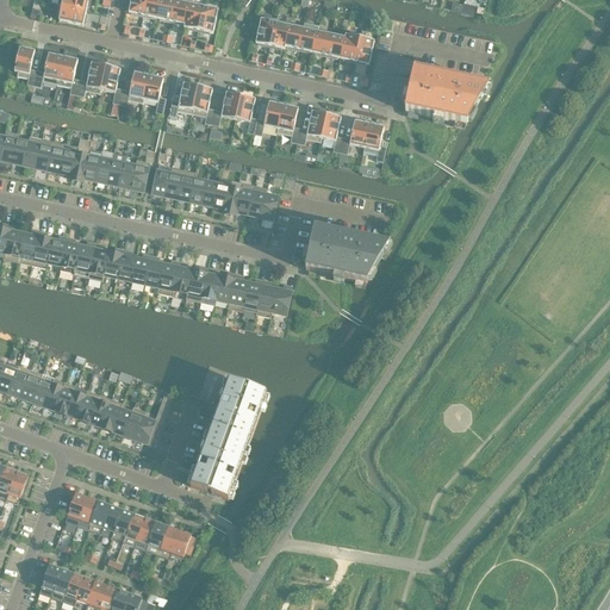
[(91,5),(91,0),(58,0),(57,6),(86,12),(88,5),(91,5)]
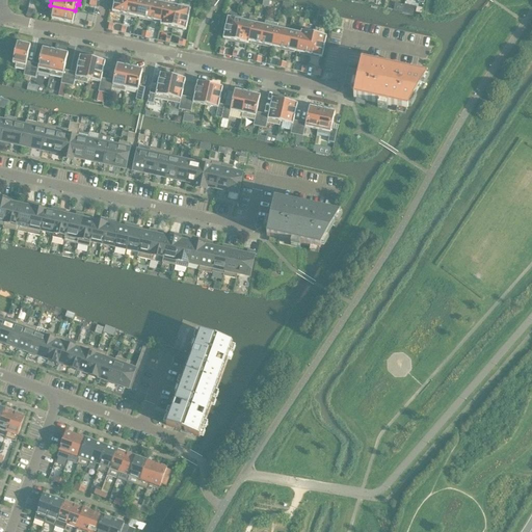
[(114,0),(112,11),(120,14),(118,16),(125,17),(128,0),(114,0)]
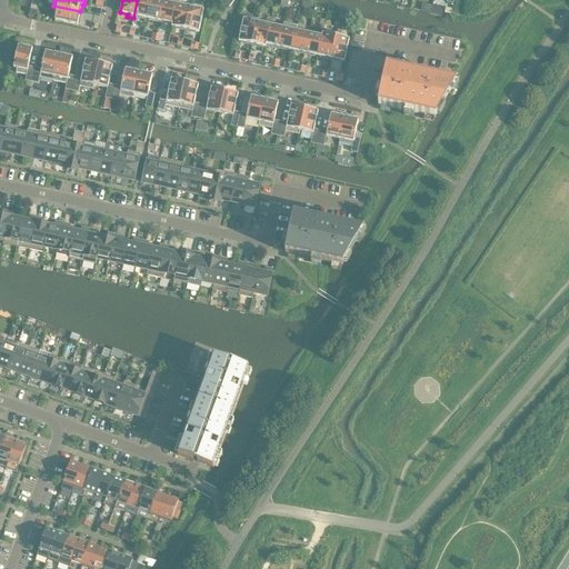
[(137,0),(133,18),(139,19),(140,17),(147,18),(150,0),(137,0)]
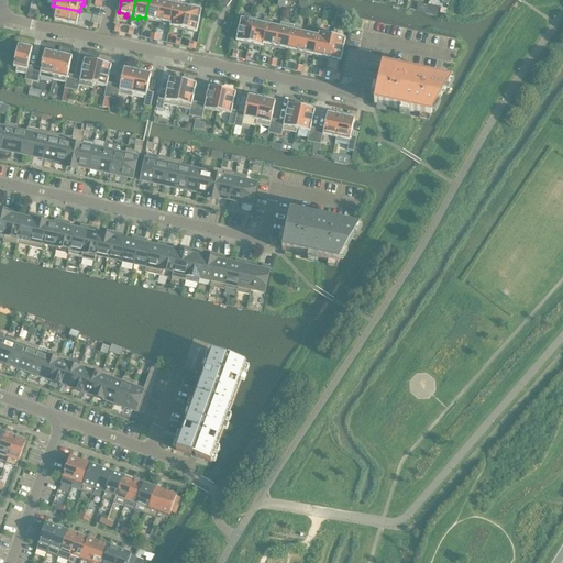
[(148,0),(145,18),(152,20),(152,22),(157,23),(162,1),(163,1),(163,0),(148,0)]
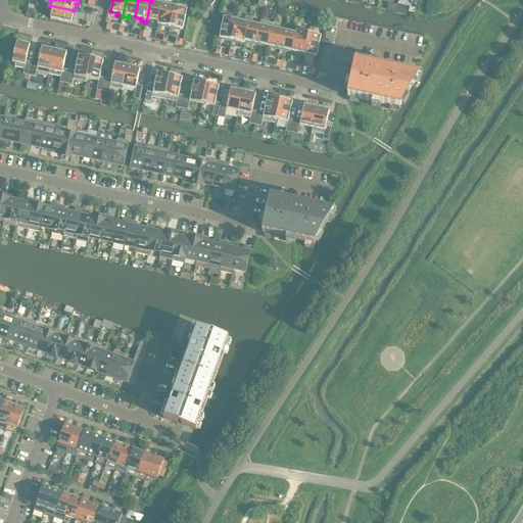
[(150,1),(146,21),(152,22),(152,20),(158,21),(158,22),(162,3),(163,0),(151,0),(151,1),(150,1)]
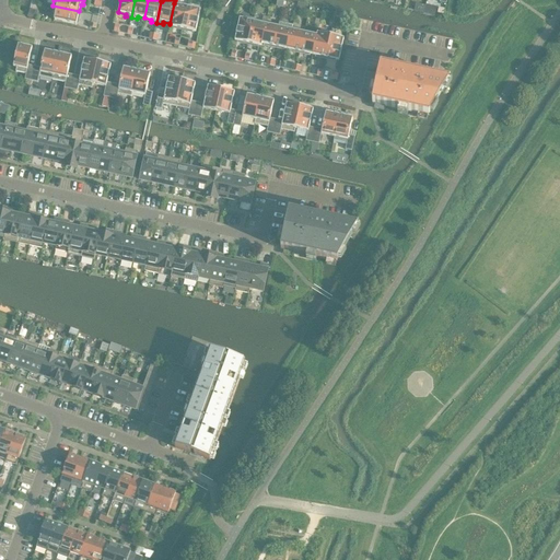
[(170,23),(168,26),(182,28),(183,28),(187,7),(174,3),(170,24),(170,23)]
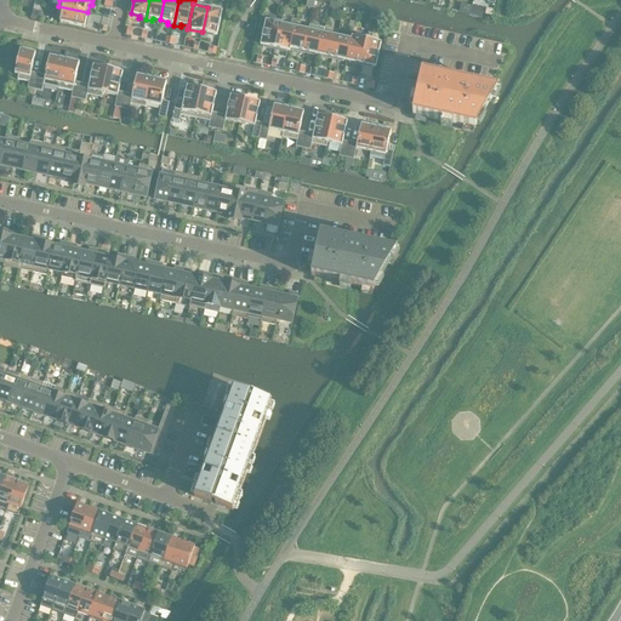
[(86,21),(87,12),(58,6),(60,7),(58,18),(61,18),(60,22),(85,28),(85,27),(87,28),(89,21),(86,21)]
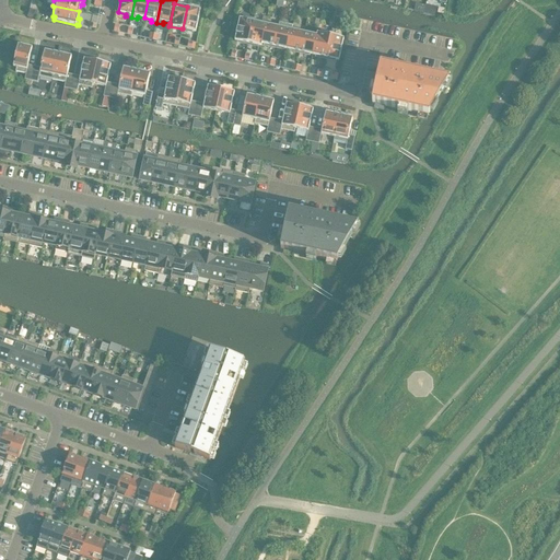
[(187,7),(183,28),(196,32),(200,10),(187,7)]
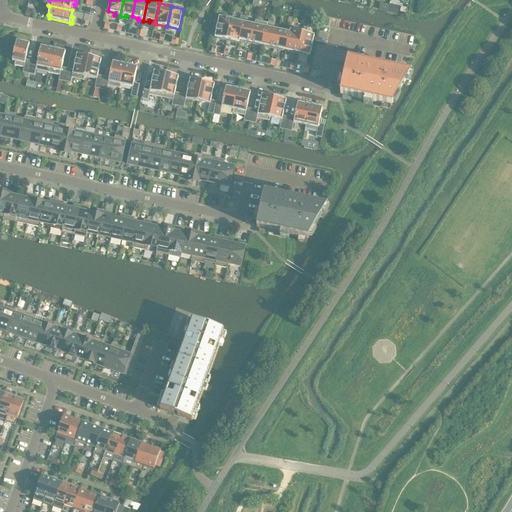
[(219,16),(215,37),(227,40),(231,19),(232,17),(222,15),(222,17),(219,16)]
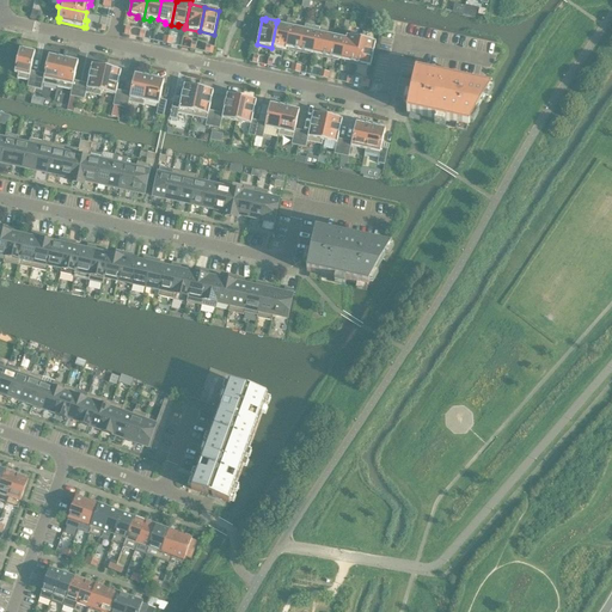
[(276,23),(271,48),(286,50),(286,48),(291,26),(276,23)]
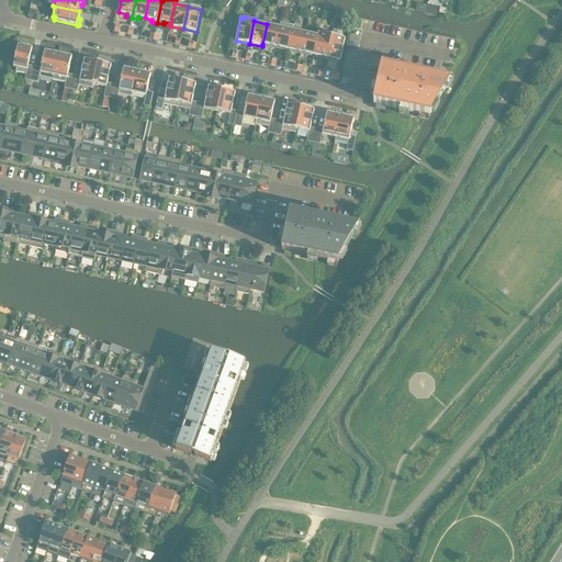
[(280,26),(274,48),(281,49),(281,48),(288,49),(292,30),(293,30),(293,25),(280,22),(279,26),(280,26)]
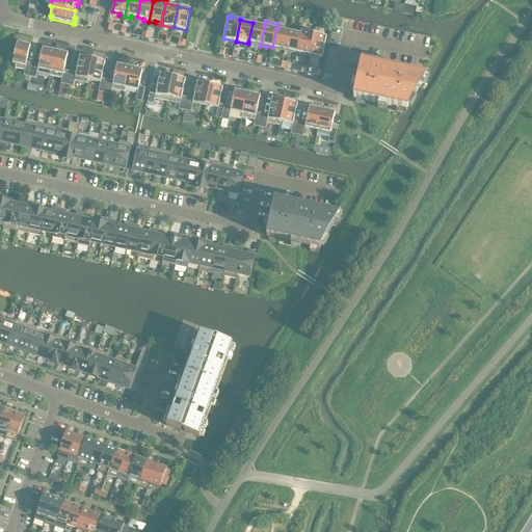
[(253,23),(248,42),(255,43),(255,45),(260,46),(265,25),(264,25),(253,23)]
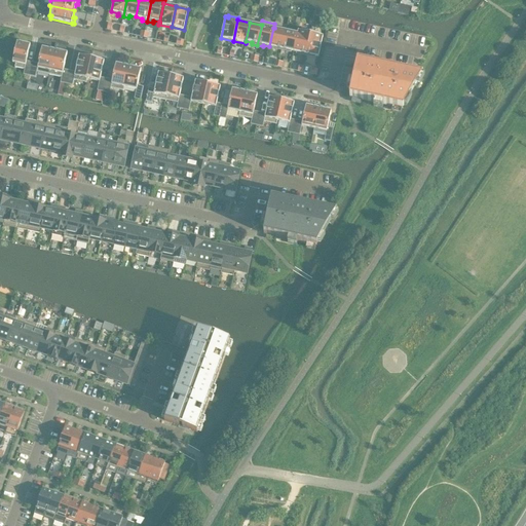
[(273,28),(269,46),(276,47),(275,49),(282,50),(286,30),(274,28),(273,28)]
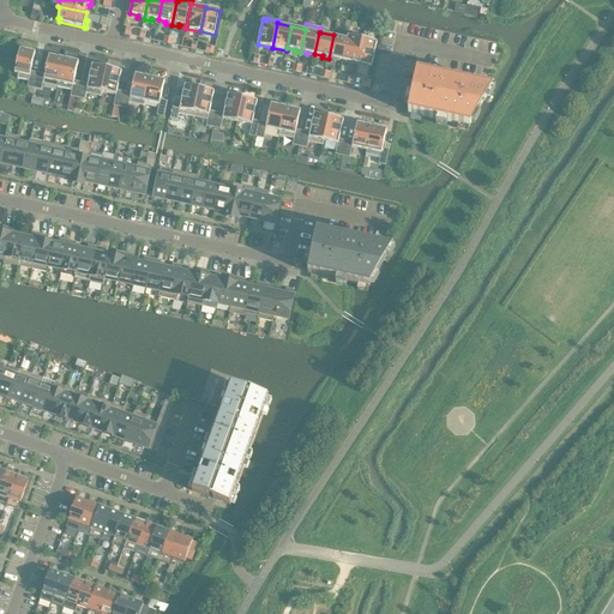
[(348,38),(343,60),(350,61),(350,64),(356,65),(362,38),(362,36),(351,34),(351,36),(348,36),(347,38),(348,38)]
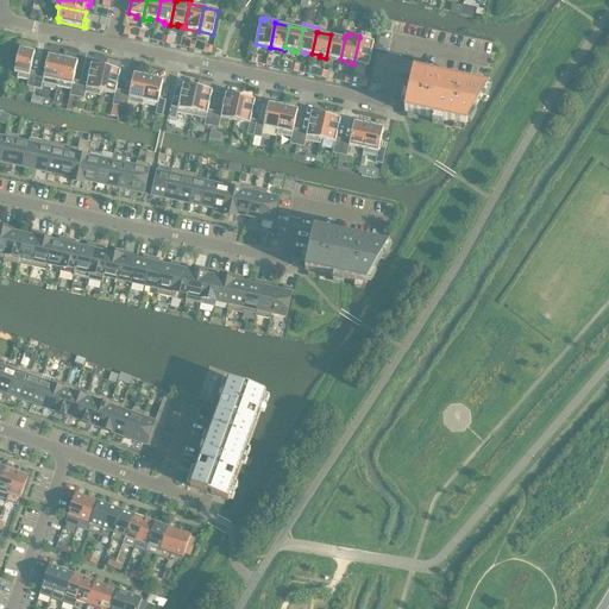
[(331,35),(326,58),(332,61),(333,58),(340,60),(345,38),(344,38),(331,35)]
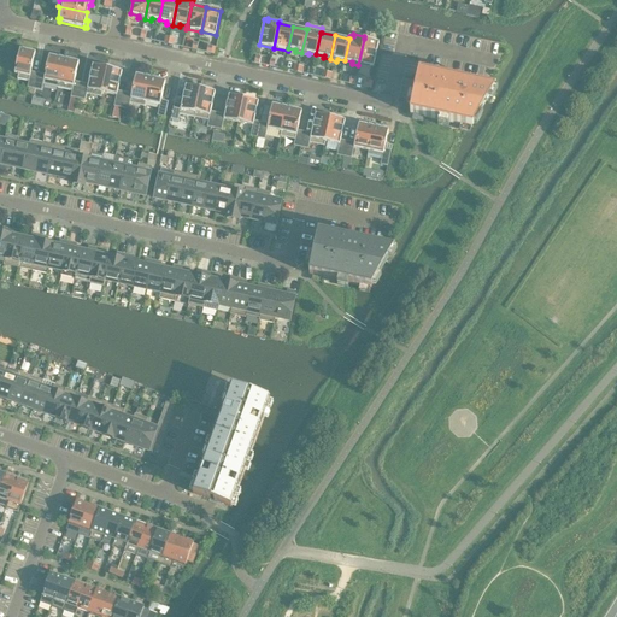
[(364,39),(358,65),(365,68),(365,65),(374,66),(378,42),(364,39)]
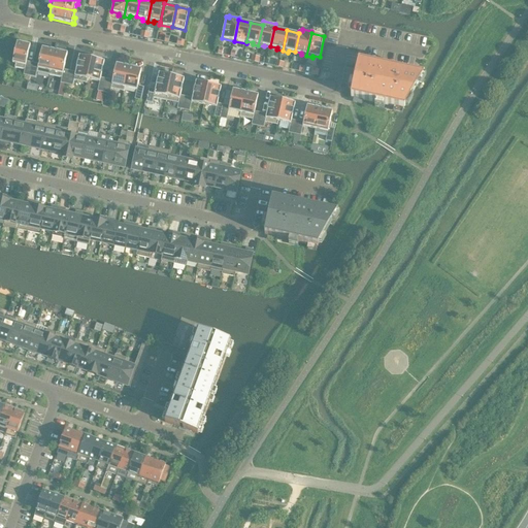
[(24,75),(30,76),(33,63),(27,62),(30,44),(24,43),(24,41),(18,40),(18,42),(12,63),(15,64),(14,68),(25,70),(24,75)]
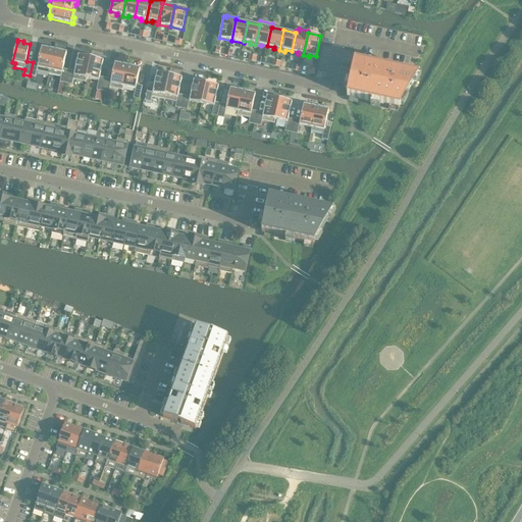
[(37,71),(49,74),(55,48),(49,46),(49,48),(42,47),(38,63),(33,62),(30,75),(36,76),(37,71)]
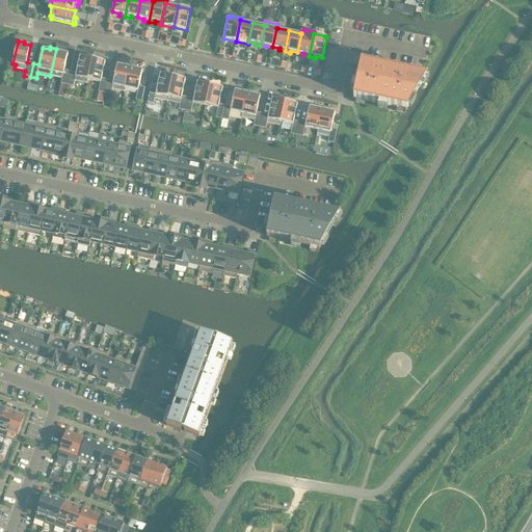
[(67,85),(68,85),(71,72),(64,71),(68,53),(61,52),(61,50),(56,49),(50,76),(62,79),(61,84),(67,85)]
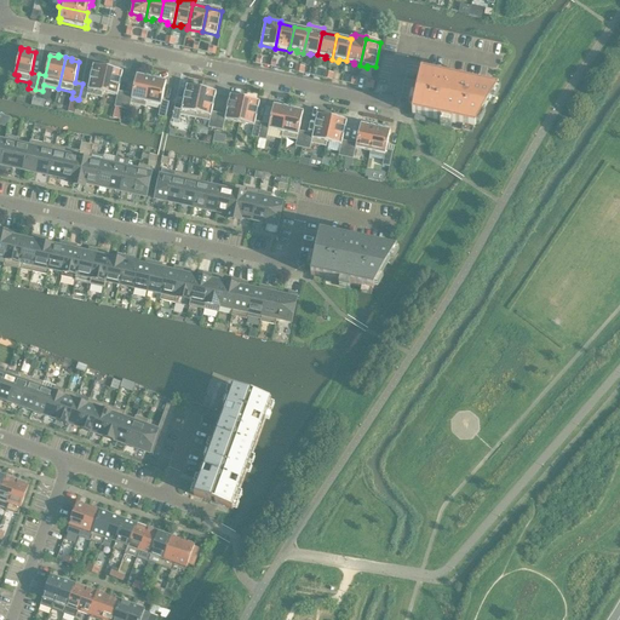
[(87,95),(102,98),(108,67),(102,64),(102,67),(93,65),(89,85),(82,84),(79,99),(86,101),(87,95)]
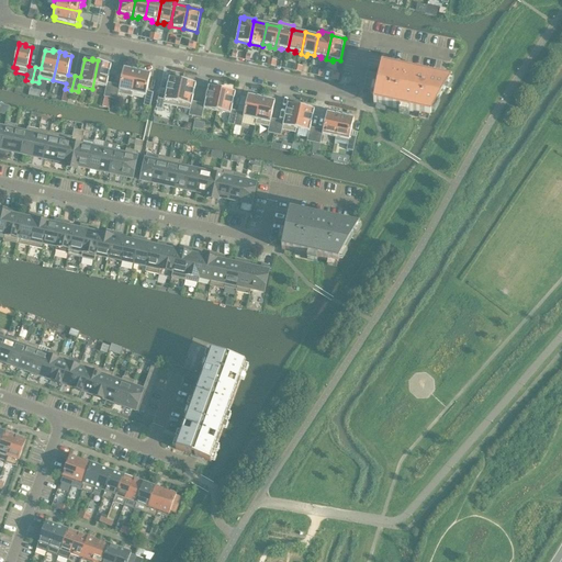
[(104,98),(111,99),(114,85),(108,83),(111,65),(104,64),(104,62),(98,60),(92,89),(93,85),(107,88),(104,98)]
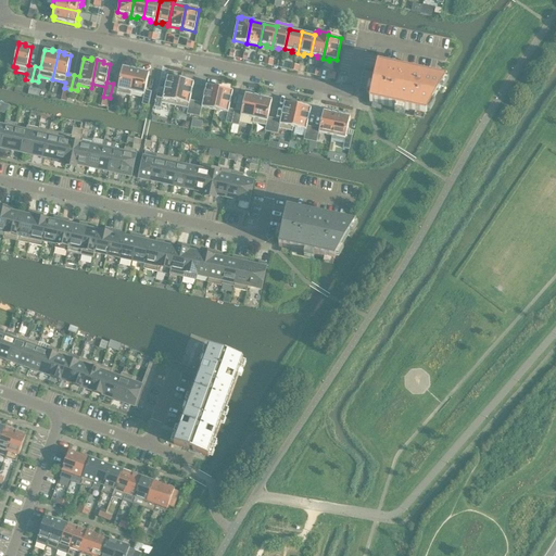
[(117,93),(130,97),(136,67),(130,66),(130,68),(123,67),(118,85),(113,84),(110,98),(115,99),(117,93)]
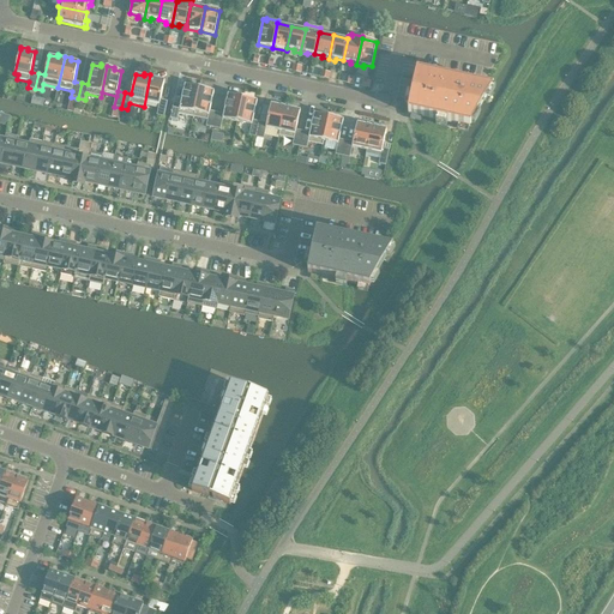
[(471,128),(494,90),(417,73),(409,114),(471,128)]
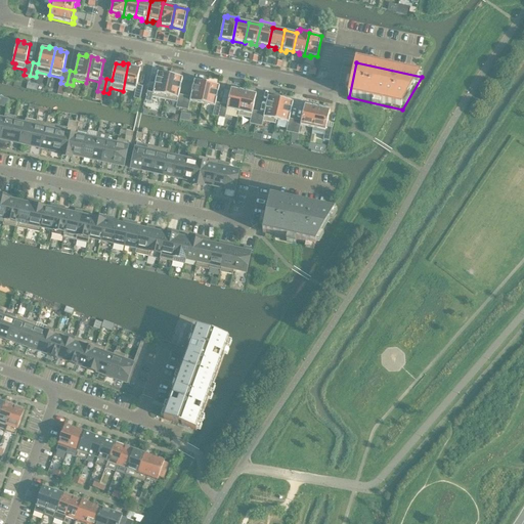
[(128,63),(123,91),(124,86),(135,89),(134,98),(140,100),(142,87),(137,85),(140,69),(134,67),(134,66),(128,63)]
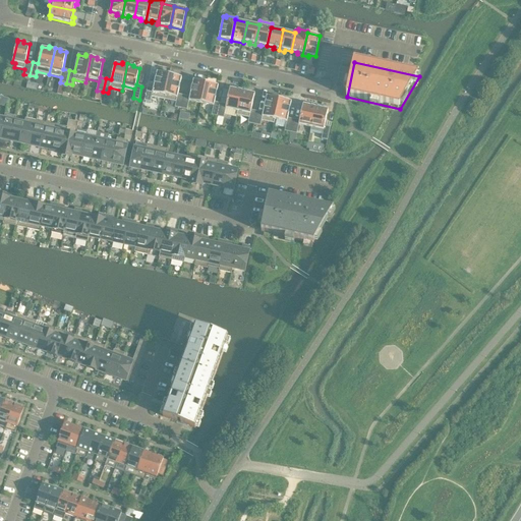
[(152,97),(164,100),(170,72),(164,71),(164,73),(157,72),(153,89),(148,88),(145,101),(151,102),(152,97)]
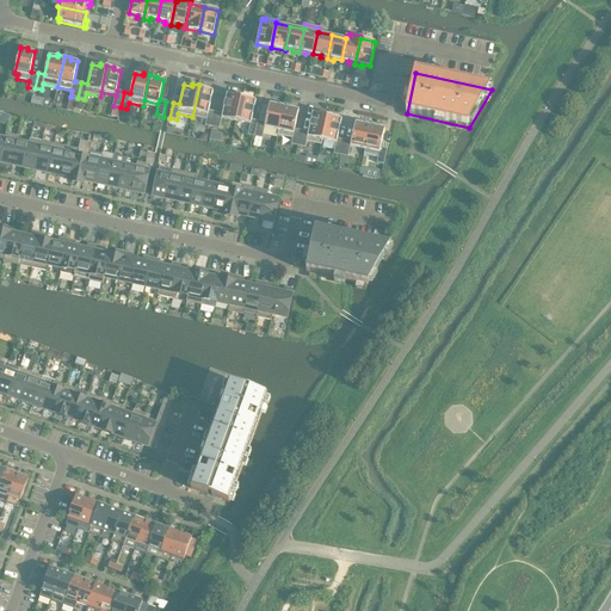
[(205,125),(213,128),(216,112),(209,110),(214,91),(205,88),(205,87),(199,85),(192,117),(207,119),(205,125)]
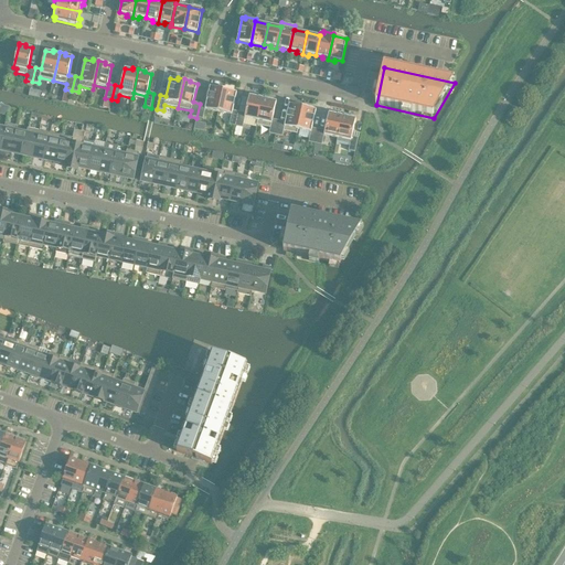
[(200,104),(196,118),(203,119),(205,109),(219,113),(224,87),(217,86),(217,88),(210,86),(205,105),(200,104)]
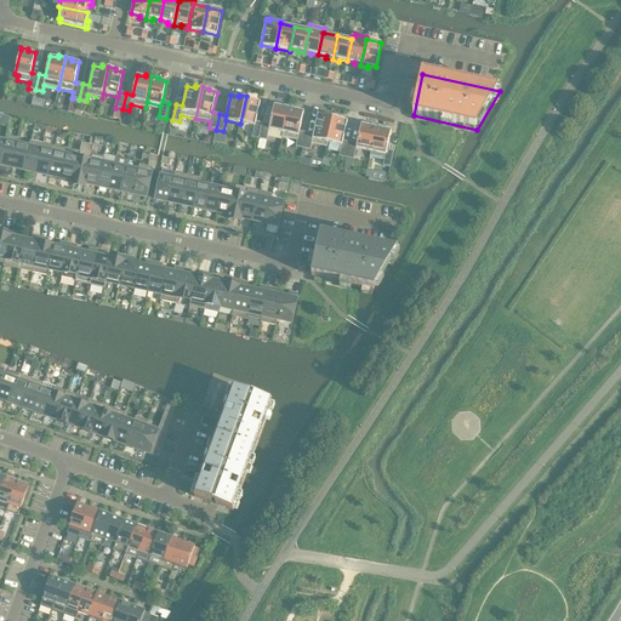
[(246,96),(240,124),(255,126),(252,137),(260,140),(263,124),(256,121),(260,102),(252,100),(252,97),(246,96)]
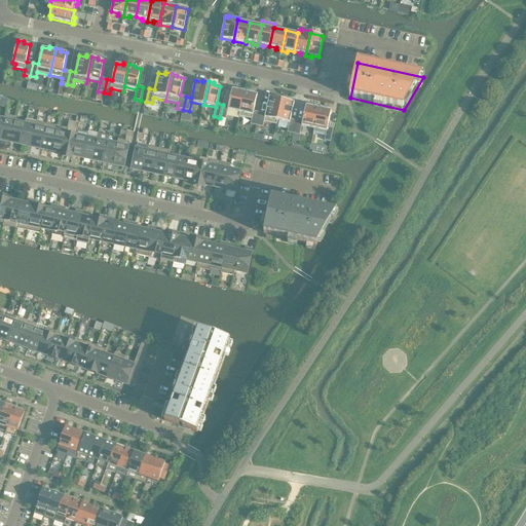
[(223,105),(220,118),(226,119),(228,110),(239,112),(240,112),(246,89),(239,88),(239,90),(232,88),(228,106),(223,105)]
